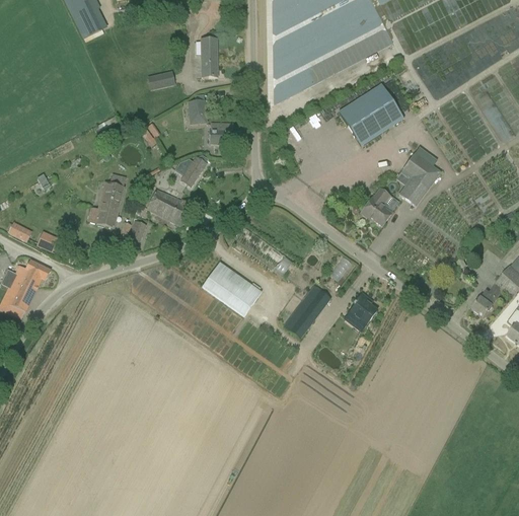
[(63,0),(68,10),(88,0),(63,0)]
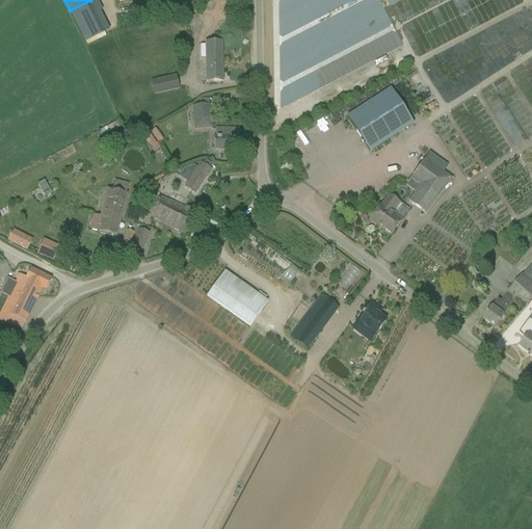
[(222,79),(221,44),(221,41),(205,41),(206,80),(222,79)]
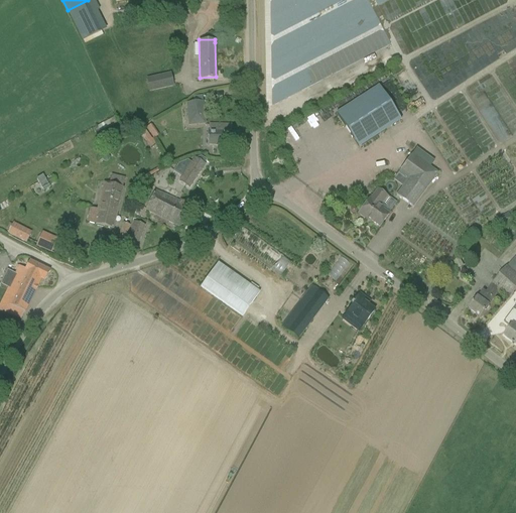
[(170,71),(146,76),(149,90),(173,84),(170,71)]
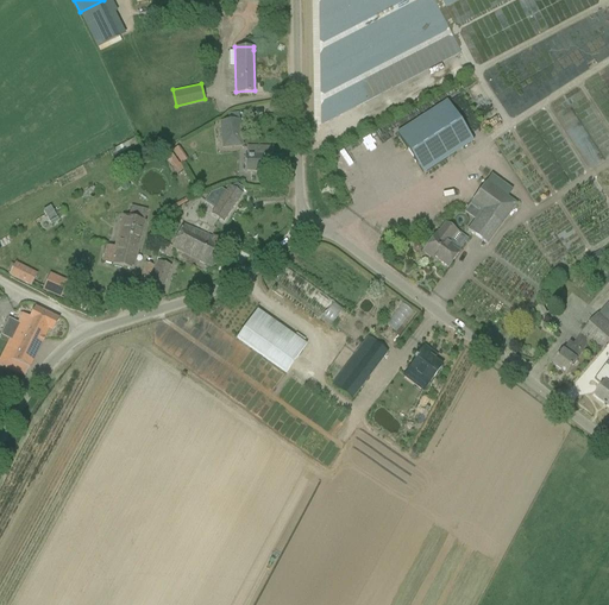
[(424,172),(473,139),(447,99),(396,132),(424,172)]
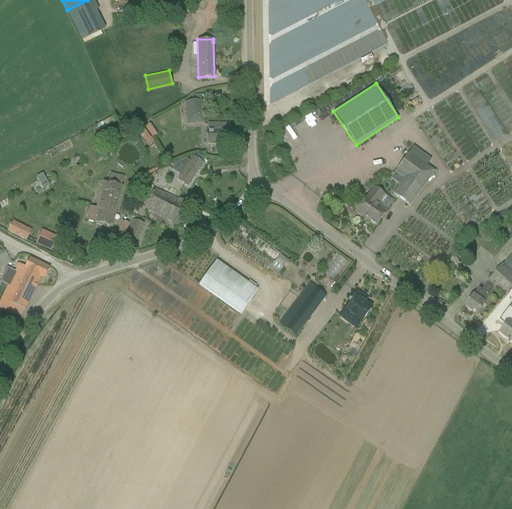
[(186,114),(202,113),(201,99),(185,100),(186,114)]
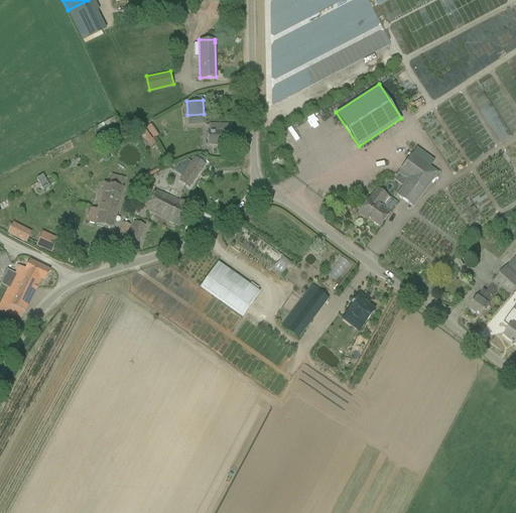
[(208,143),(243,143),(244,129),(232,129),(232,122),(210,122),(209,129),(208,129),(208,143)]
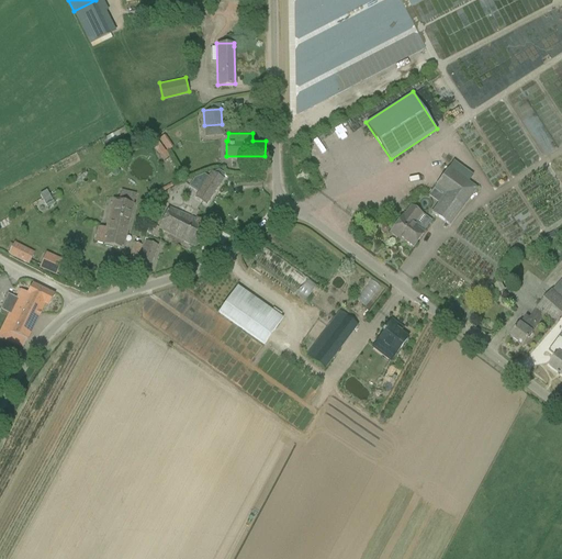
[(169,156),(165,149),(160,154),(159,154),(164,160),(169,156)]
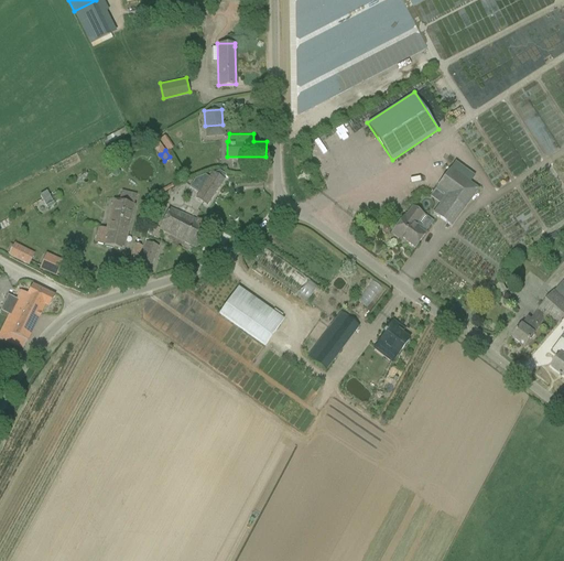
[(451,224),(479,186),(451,165),(432,192),(442,200),(433,211),(451,224)]
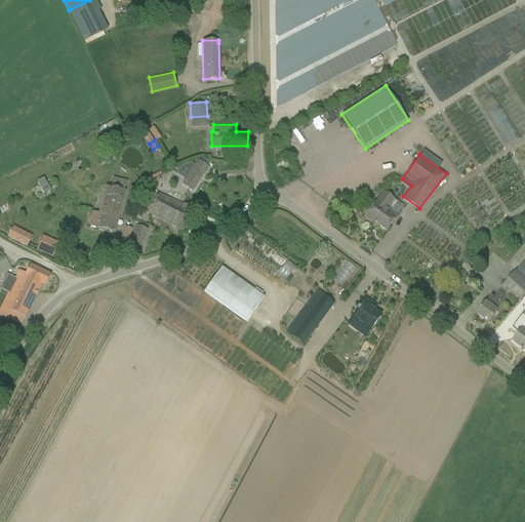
[(197,170),(202,174),(208,165),(198,158),(182,182),(188,185),(197,170)]
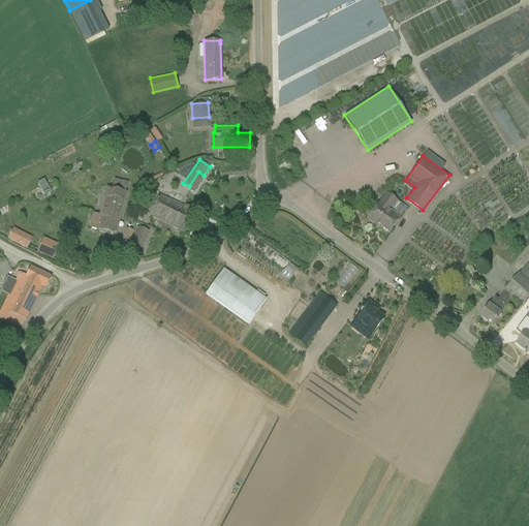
[(90,226),(116,233),(126,190),(128,182),(114,178),(112,187),(109,186),(101,213),(93,211),(90,226)]
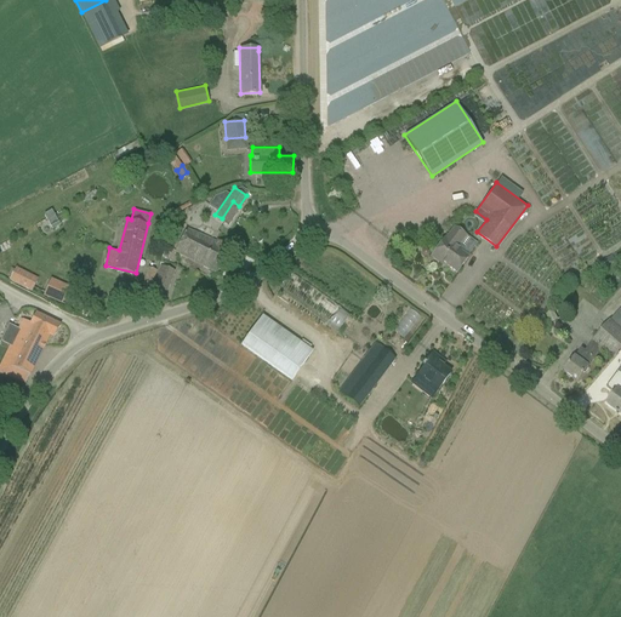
[(454,223),(431,255),(442,262),(443,261),(457,270),(469,255),(457,246),(467,233),(454,223)]
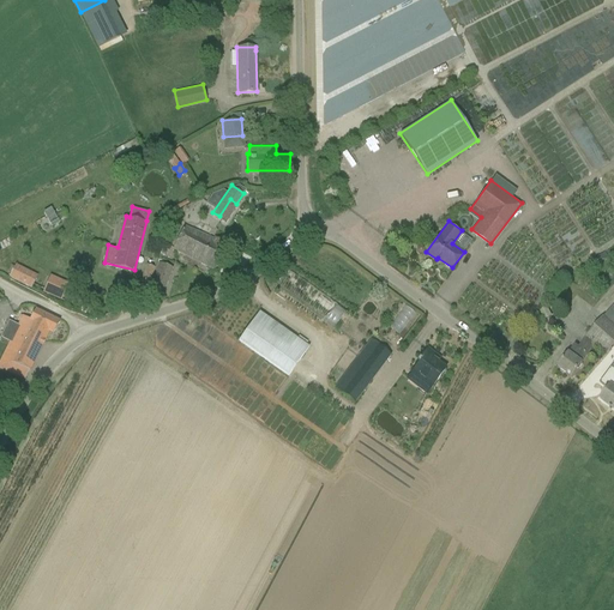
[(227,242),(215,236),(185,222),(173,246),(204,263),(215,267),(214,267),(215,269),(227,242)]
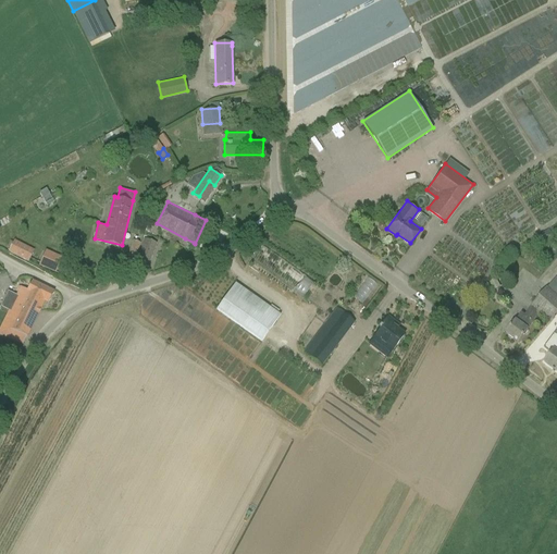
[(137,255),(150,259),(157,242),(144,237),(137,255)]
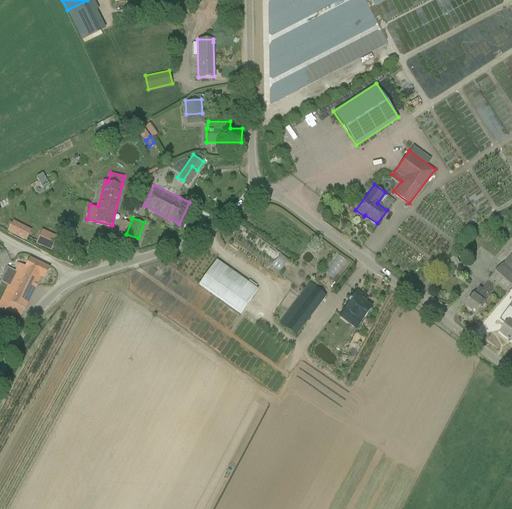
[(122,219),(120,224),(127,227),(129,221),(122,219)]
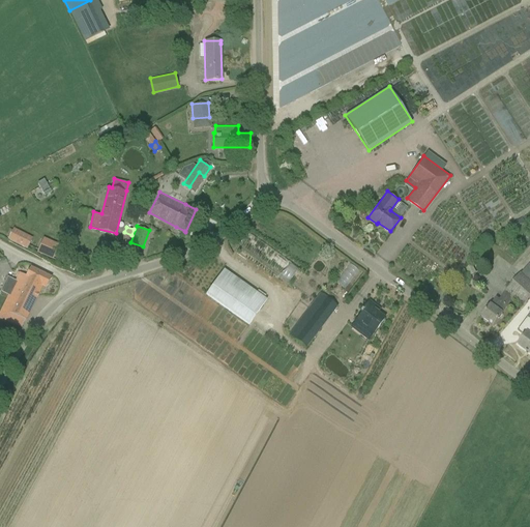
[(31,236),(13,228),(9,237),(26,245),(31,236)]
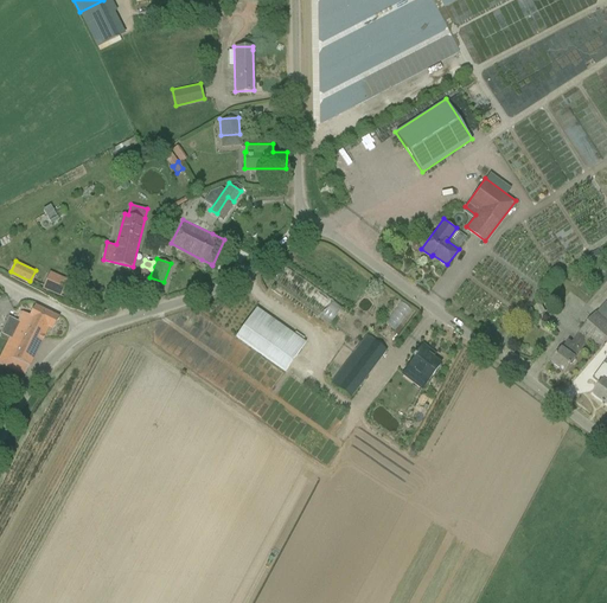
[(61,295),(68,278),(59,274),(57,280),(48,275),(43,287),(61,295)]
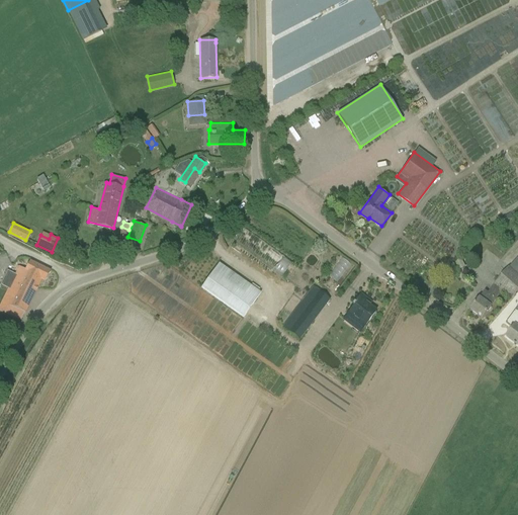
[(509,265),(494,282),(488,290),(485,288),(480,295),(470,308),(483,317),(492,305),(491,305),(503,289),(510,296),(517,288),(517,256),(510,265),(509,265)]
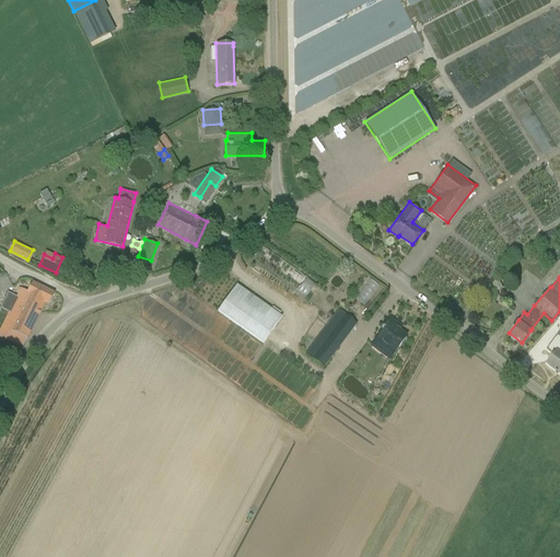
[(492,281),(497,290),(502,286),(499,278),(492,281)]
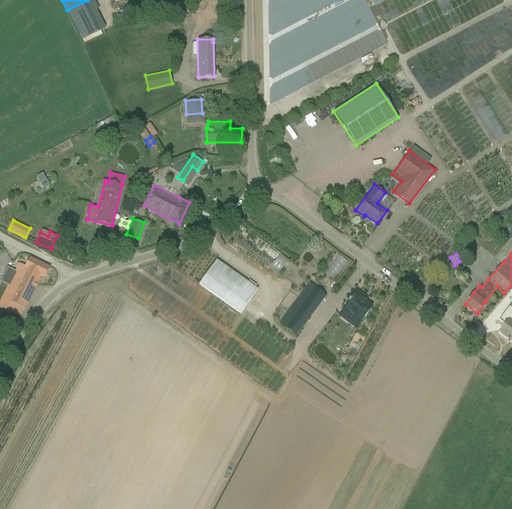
[(2,296),(25,308),(41,279),(42,280),(50,266),(29,256),(25,265),(19,262),(2,296)]
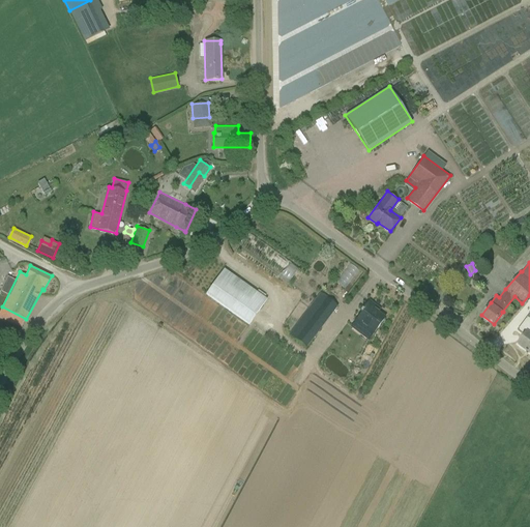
[(217,276),(206,293),(248,323),(266,298),(256,290),(249,298),(217,276)]
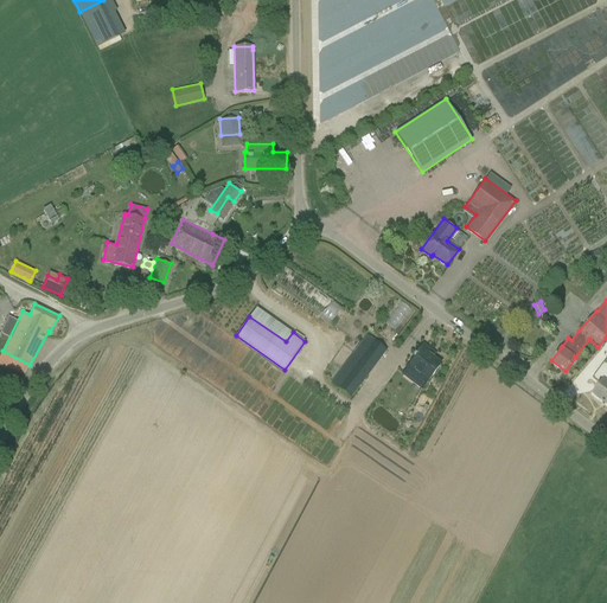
[(359,344),(378,358),(385,347),(366,333),(359,344)]
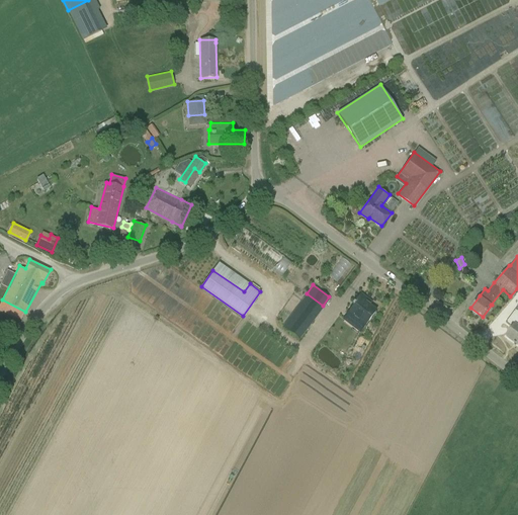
[(366,323),(376,310),(365,302),(367,298),(360,292),(352,304),(353,305),(349,310),(353,314),(360,320),(360,319),(366,323)]
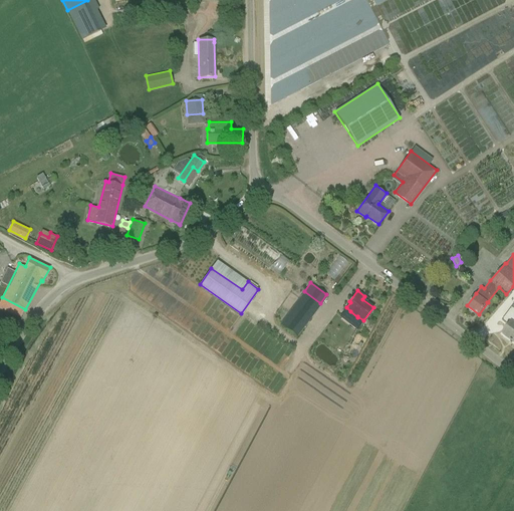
[(513,340),(513,315),(502,332),(513,340)]
